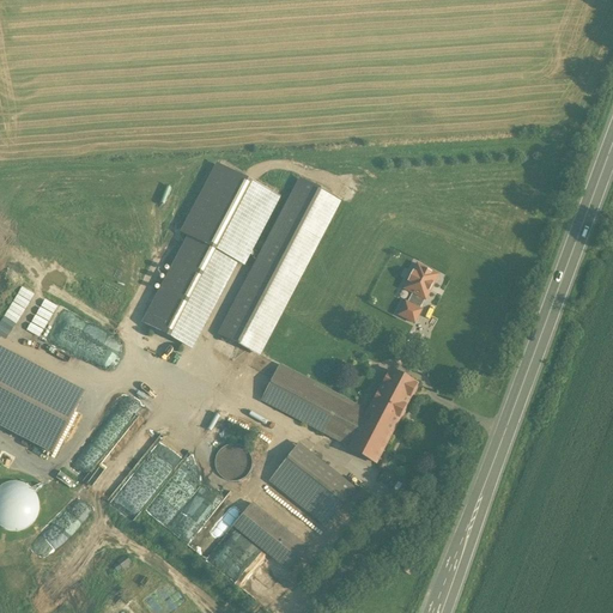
[(189,237),(176,262),(219,284),(232,260),(236,261),(242,265),(278,198),(218,167),(182,234),(189,237)]
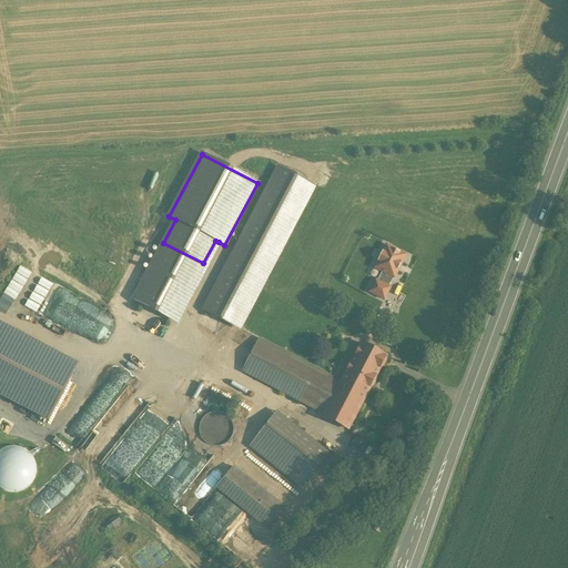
[(279,168),(243,235),(280,253),(285,241),(314,186),(279,168)]
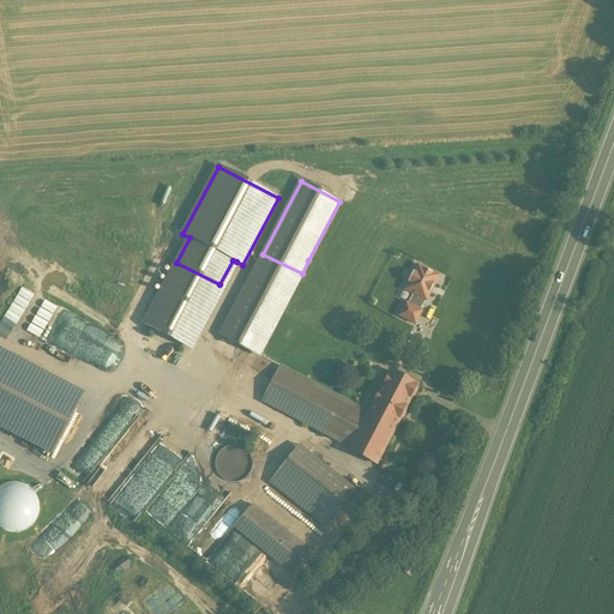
[(302,274),(263,254),(220,335),(258,356),(302,274)]
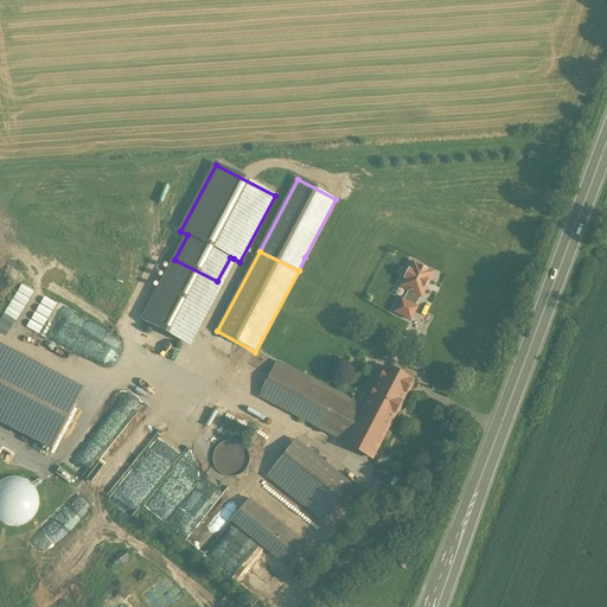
[(234,259),(230,257),(217,281),(203,310),(206,311),(234,259)]
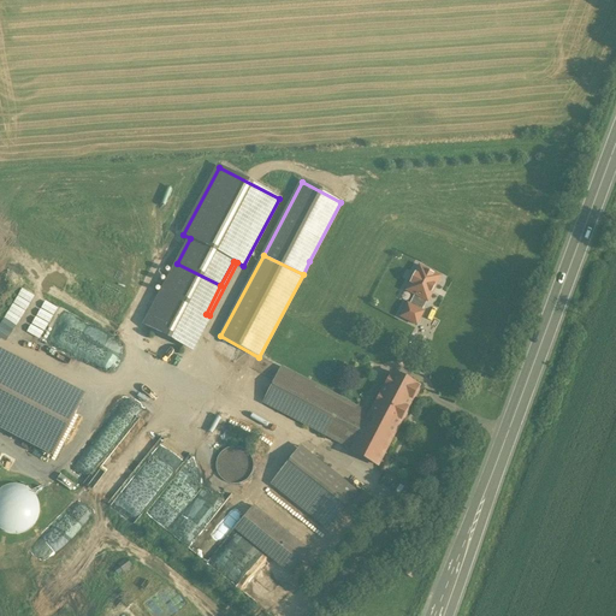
[(177,264),(163,291),(206,314),(220,285),(177,264)]
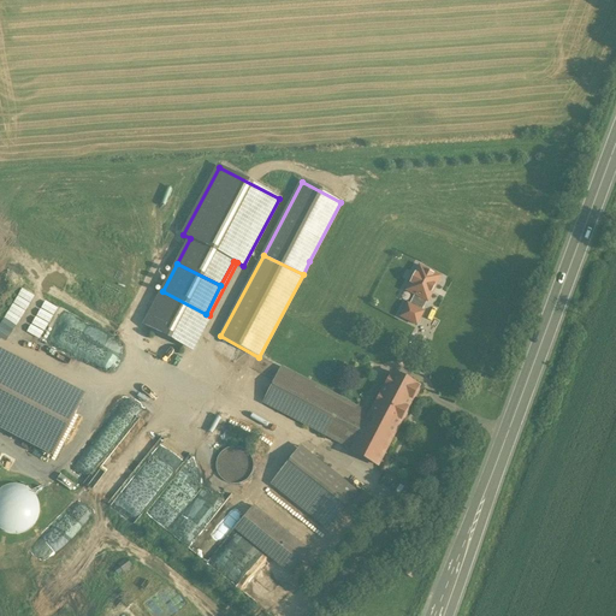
[(206,314),(163,291),(146,325),(193,349),(209,315),(206,314)]
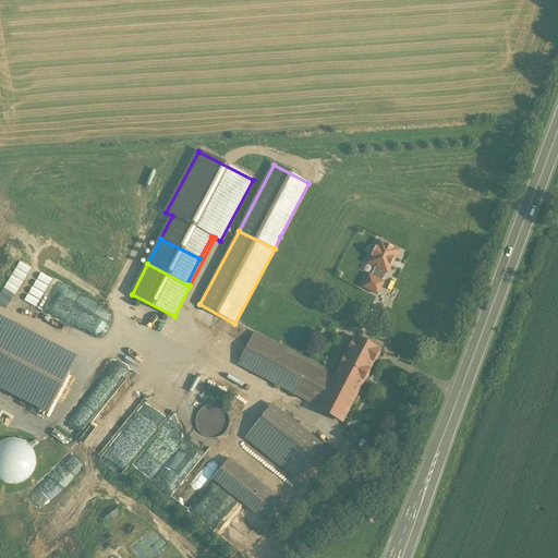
[(0,387),(47,410),(74,355),(0,318),(0,387)]
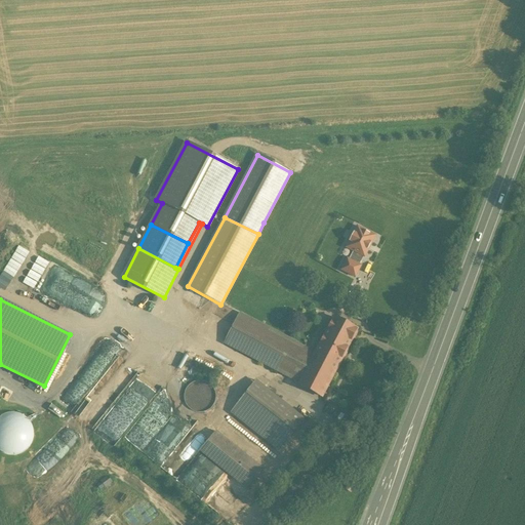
[(299,382),(315,353),(239,314),(224,344),(299,382)]
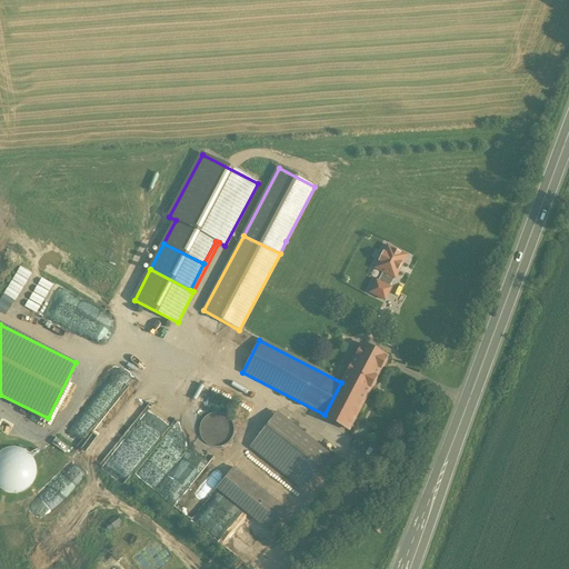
[(342,380),(341,382),(325,415),(323,418),(348,430),(371,387),(373,386),(376,380),(376,378),(381,368),(383,367),(386,361),(386,359),(387,357),(361,345),(342,380)]
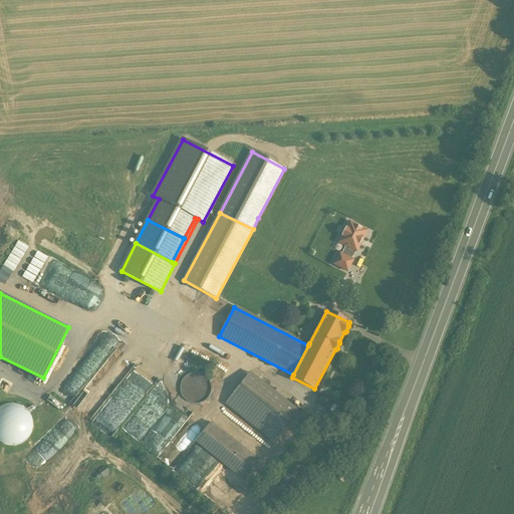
[(192,372),(189,373),(185,377),(181,383),(181,389),(183,396),(186,400),(191,403),(197,404),(201,403),(206,400),(210,395),(211,389),(210,381),(207,377),(202,373),(197,372),(192,372)]
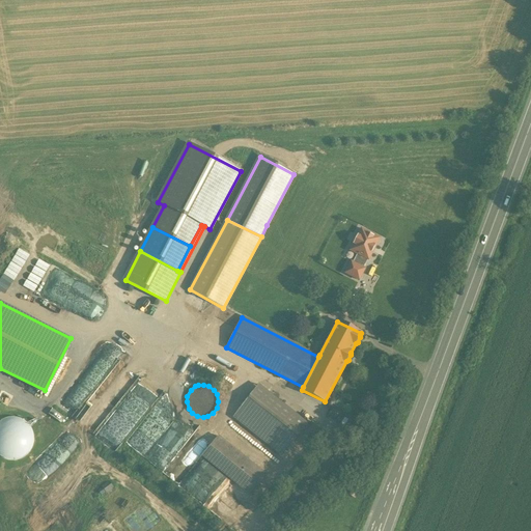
[(307,424),(258,386),(233,417),(282,455),(307,424)]
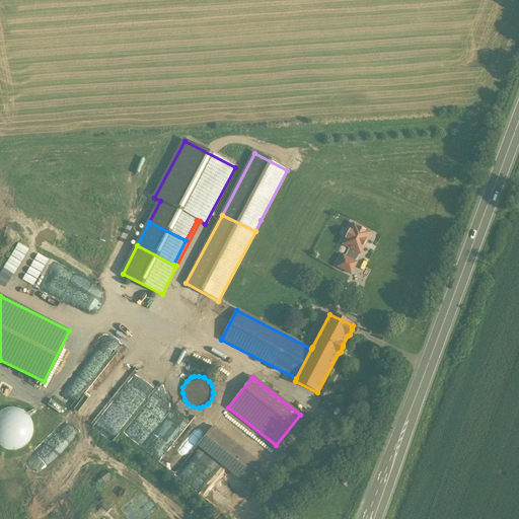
[(34,417),(3,406),(0,416),(0,444),(23,452),(34,417)]
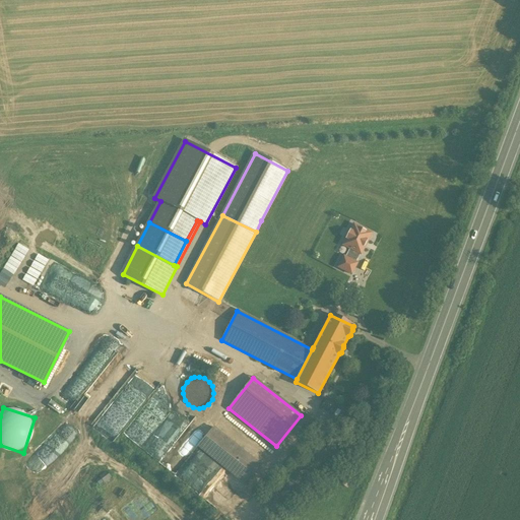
[(261,466),(213,429),(198,448),(246,485),(261,466)]
